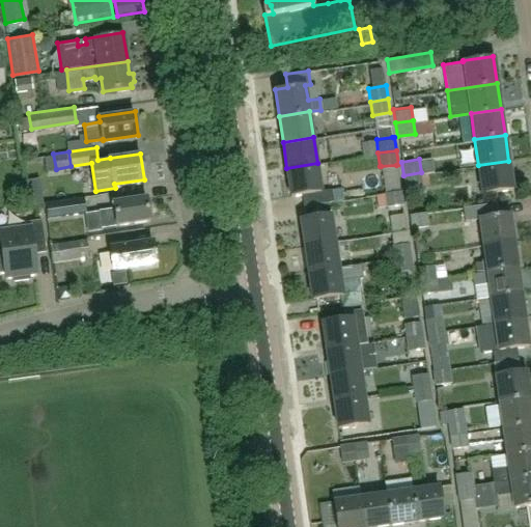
[(512,188),(508,161),(478,165),(482,192),(512,188)]
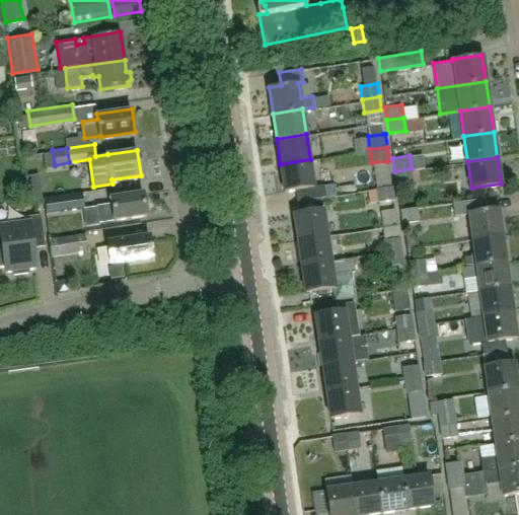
[(310,159),(280,164),(284,190),(294,189),(296,201),(322,197),(322,196),(325,195),(324,182),(313,185),(310,159)]
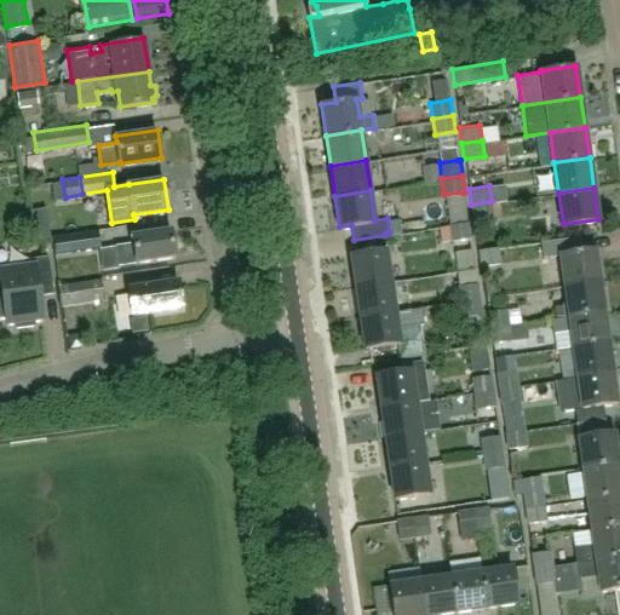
[(492,201),(471,205),(474,220),(493,217),(492,201)]
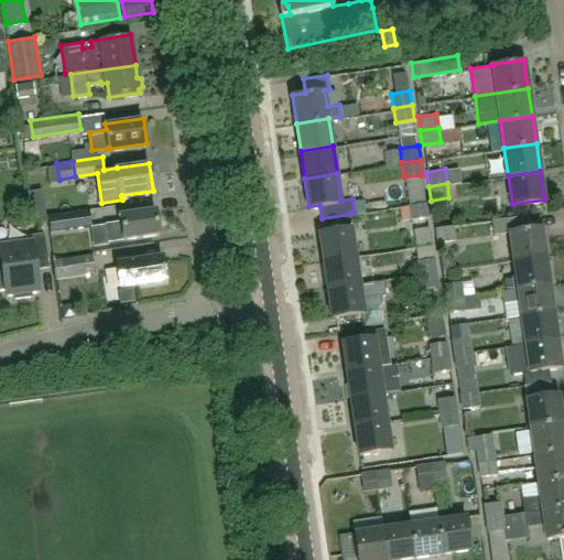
[(426,200),(424,200),(408,203),(410,217),(429,215),(426,200)]
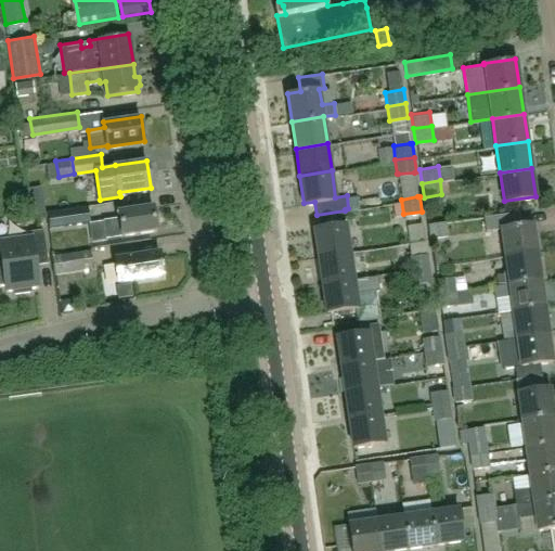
[(153,205),(118,209),(119,217),(105,219),(107,234),(121,232),(121,234),(157,230),(153,205)]
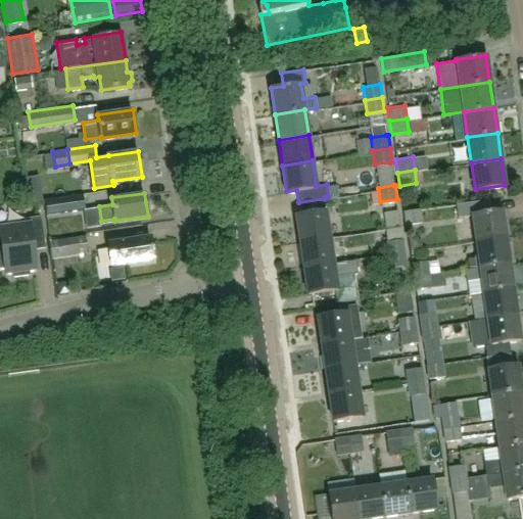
[(82,194),(57,197),(59,211),(84,207),(82,194)]
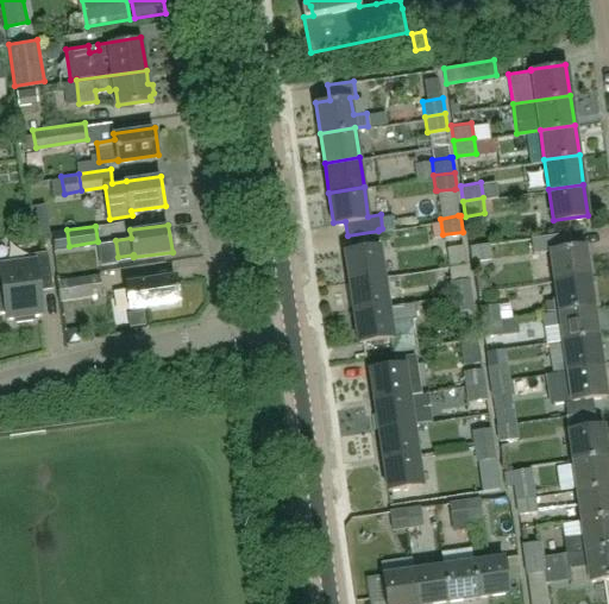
[(350,281),(384,275),(381,245),(378,231),(347,236),(350,250),(346,251),(350,281)]
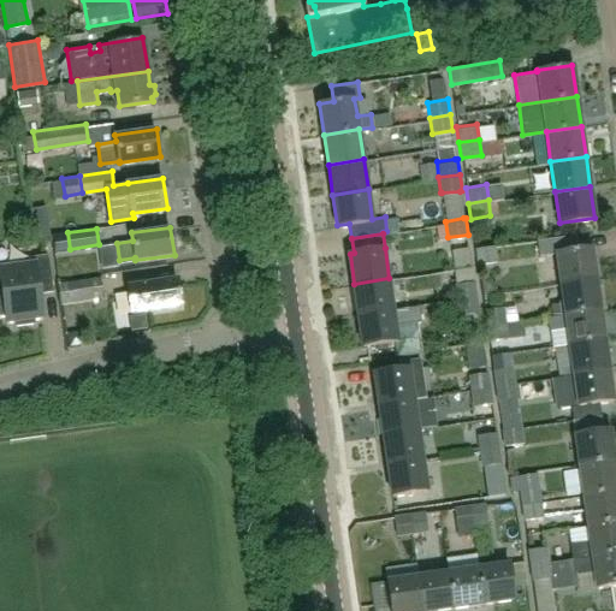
[(556,250),(579,248),(576,233),(538,238),(539,254),(556,251),(556,250)]
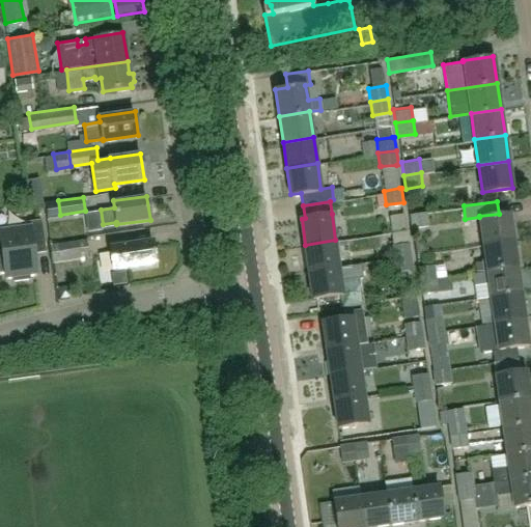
[(426,210),(409,212),(411,226),(428,224),(426,210)]
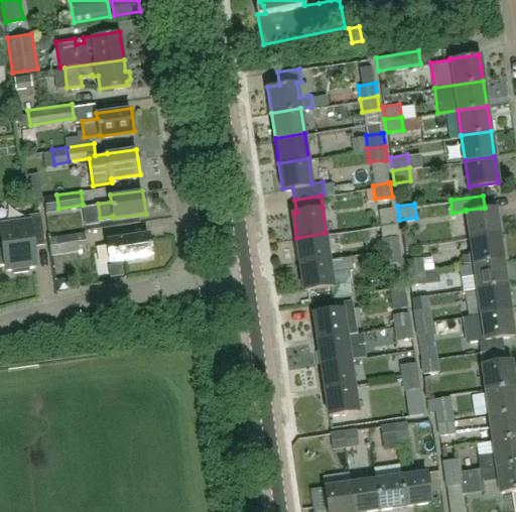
[(470,236),(499,232),(496,206),(485,208),(466,210),(466,211),(470,236)]
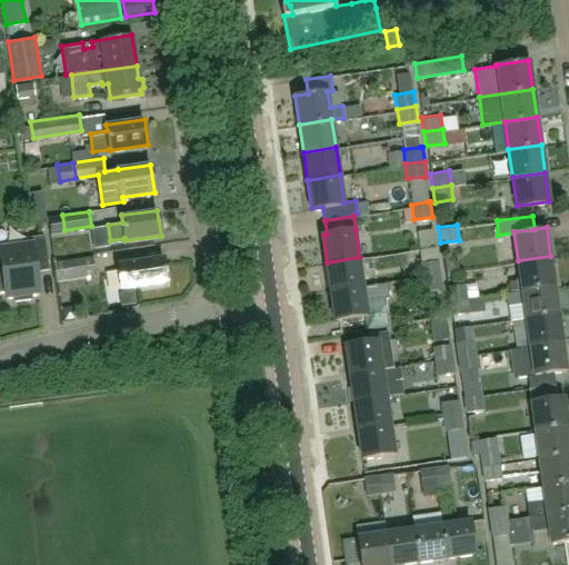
[(0,245),(0,255),(1,265),(0,264),(0,289),(5,289),(6,297),(15,295),(15,299),(31,297),(31,293),(39,291),(36,261),(48,260),(45,234),(31,236),(32,240),(0,245)]
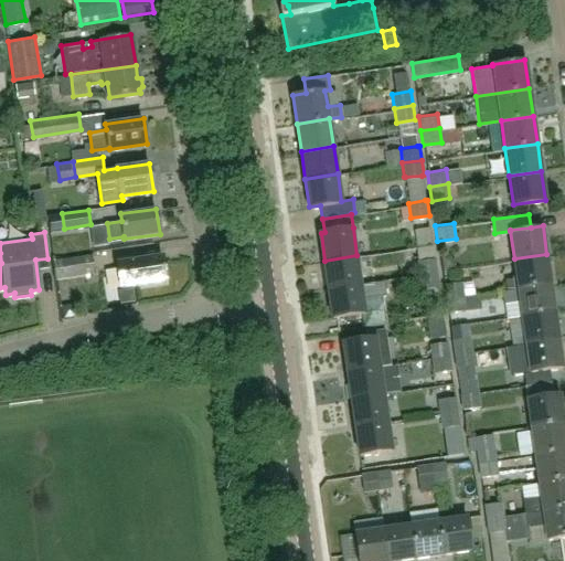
[(92,254),(53,261),(56,278),(95,272),(92,254)]
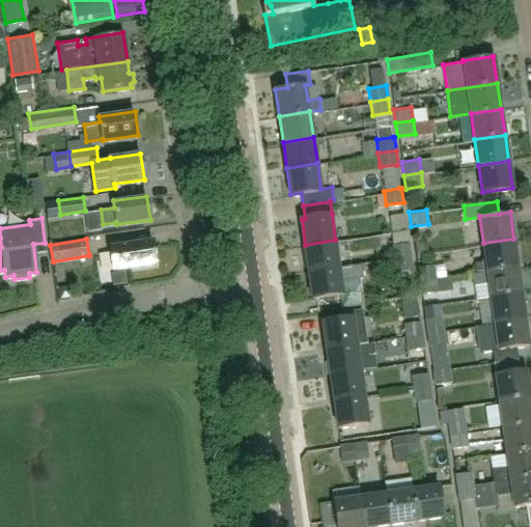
[(110,246),(113,269),(156,261),(152,239),(110,246)]
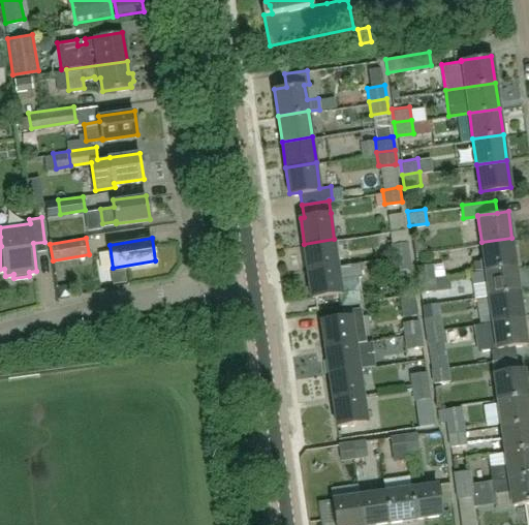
[(477,269),(516,264),(511,238),(481,242),(484,257),(476,258),(477,269)]
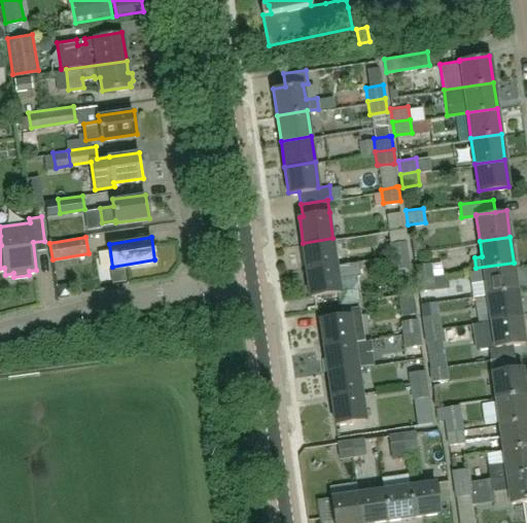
[(307,269),(337,264),(332,238),(303,243),(307,269)]
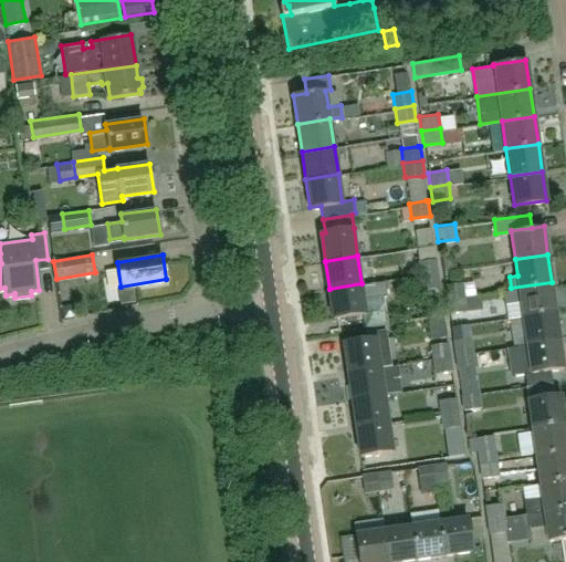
[(438,271),(436,257),(417,259),(419,273),(438,271)]
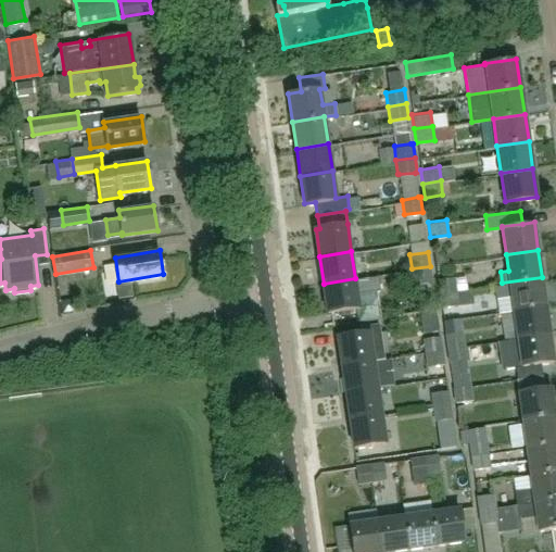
[(432,280),(430,266),(412,268),(414,283),(432,280)]
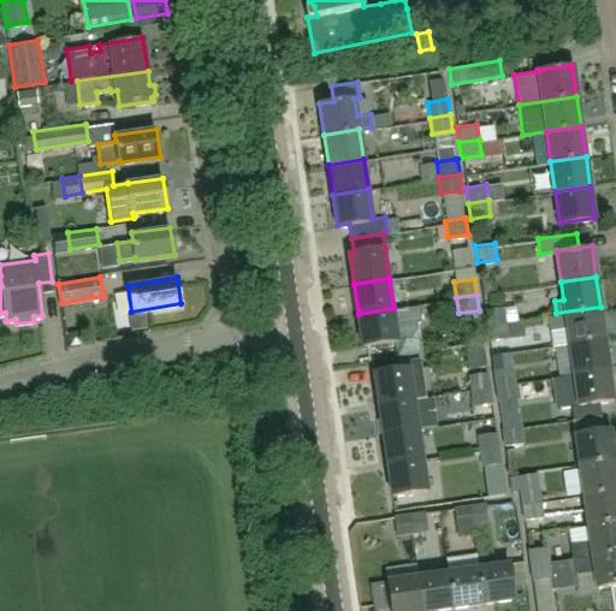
[(398,339),(396,324),(420,320),(418,304),(394,308),(359,314),(363,344),(398,339)]
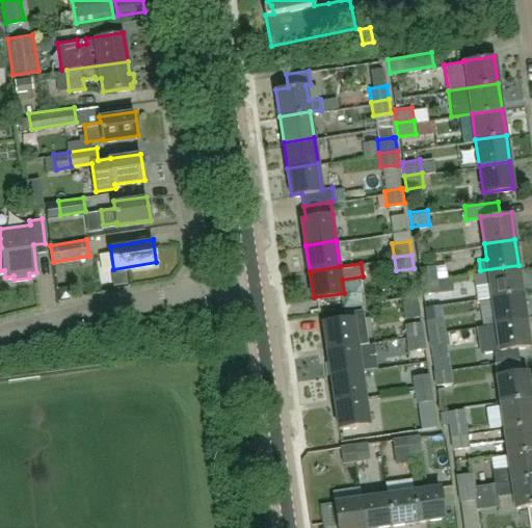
[(420,279),(436,276),(434,263),(418,265),(420,279)]
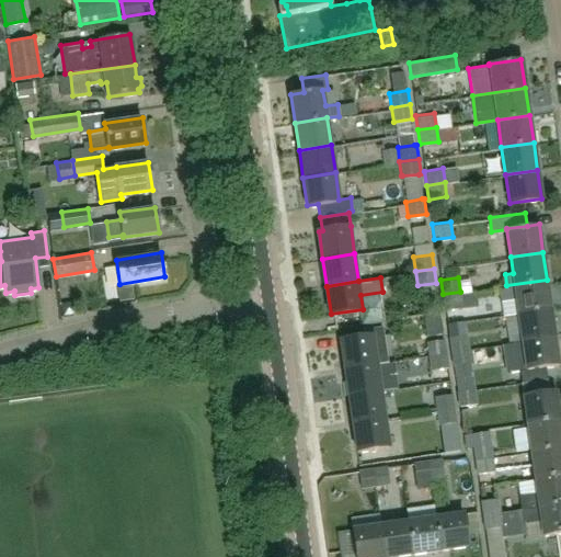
[(518,313),(550,307),(547,280),(506,285),(502,286),(504,299),(516,297),(518,313)]
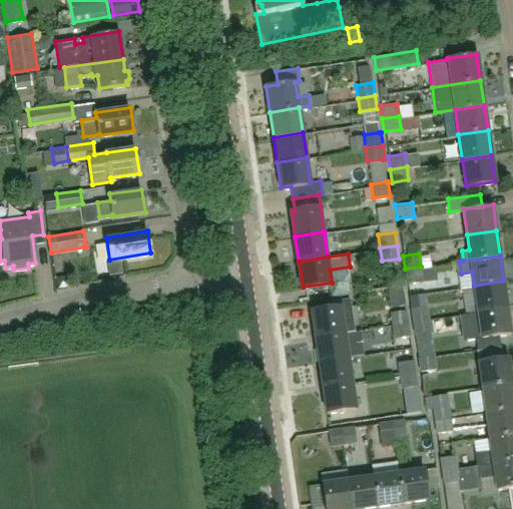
[(110,263),(111,273),(123,271),(122,261),(110,263)]
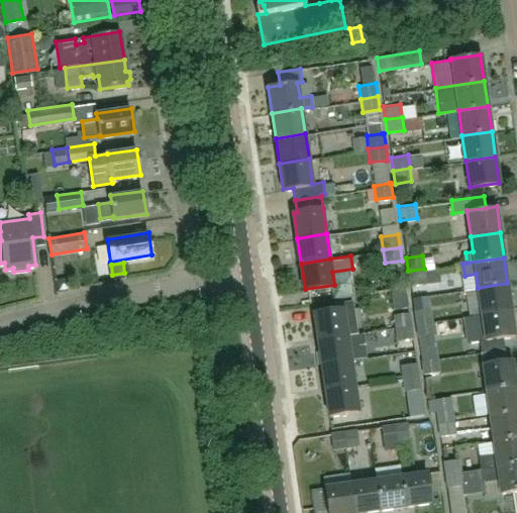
[(424,269),(408,271),(410,284),(426,282),(424,269)]
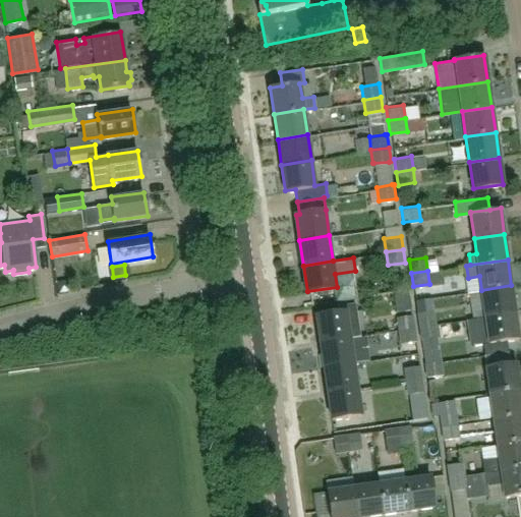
[(485,316),(515,311),(511,285),(481,290),(485,316)]
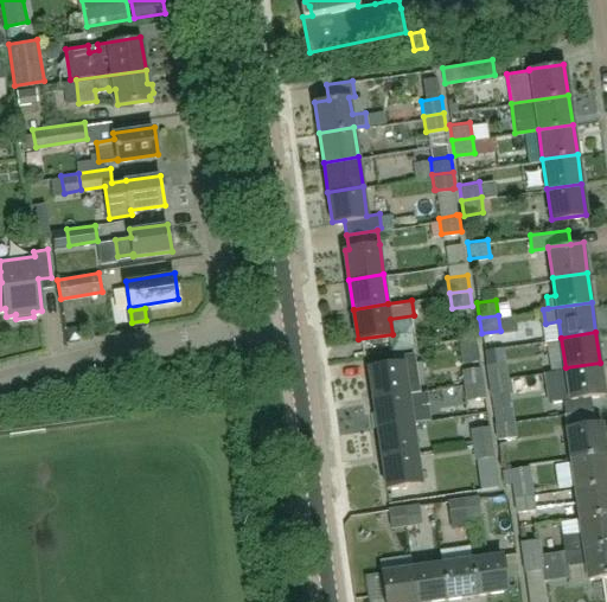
[(369,366),(374,397),(408,392),(419,390),(414,352),(391,356),(393,363),(369,366)]
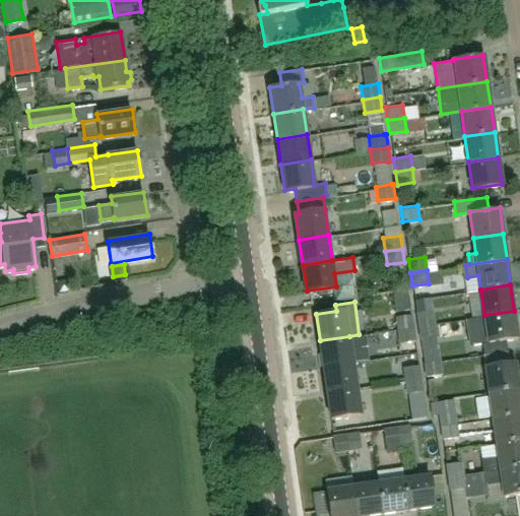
[(417,324),(435,320),(433,308),(415,311),(417,324)]
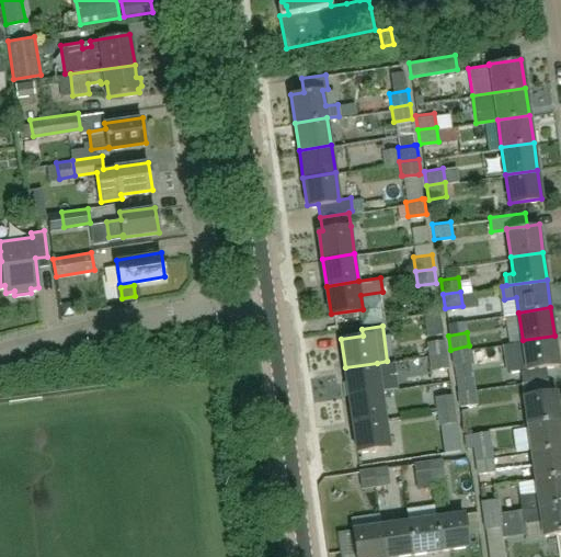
[(554,336),(523,340),(526,367),(558,363),(554,336)]
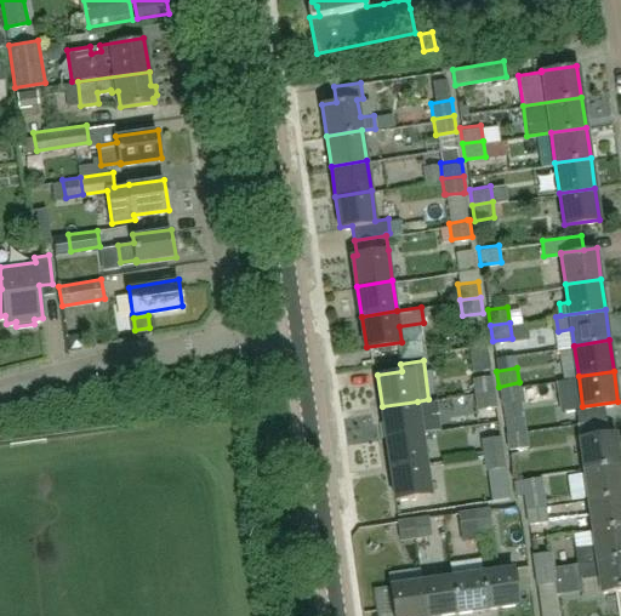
[(493,374),(479,375),(472,376),(474,392),(495,389),(493,374)]
